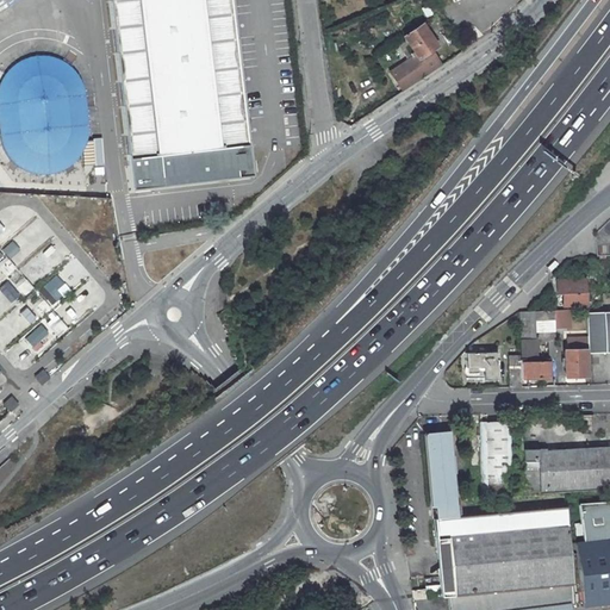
[(0,0),(0,11),(18,0),(0,0)]
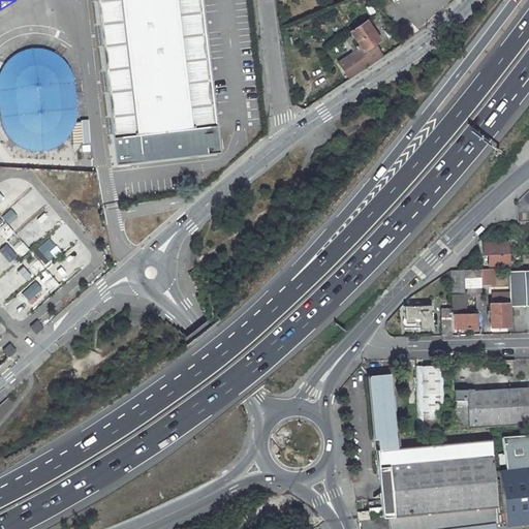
[(212,112),(198,0),(90,0),(110,164),(217,152),(212,112)]
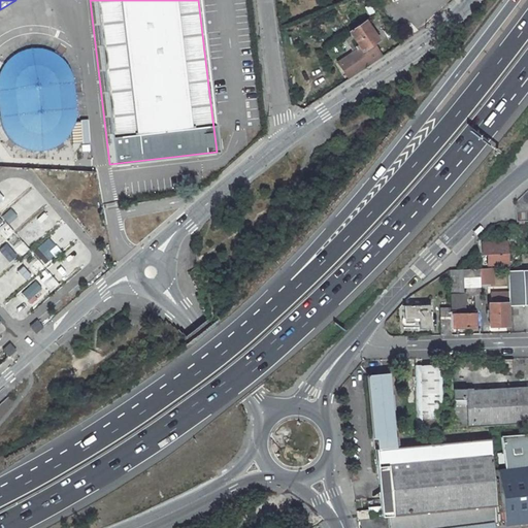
[(375,11),(381,9),(376,2),(371,4),(375,11)]
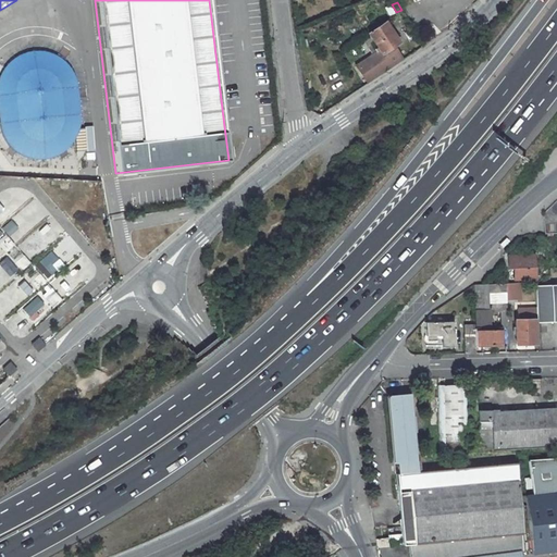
[(394,46),(399,42),(385,22),(369,34),(378,47),(375,49),(376,51),(356,65),(368,83),(403,60),(395,49),(384,57),(383,53),(394,46)]
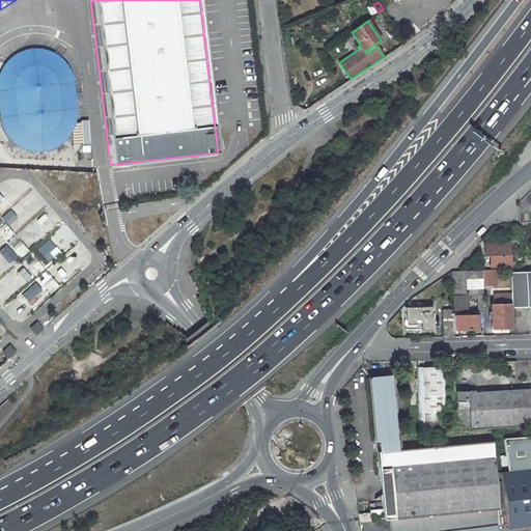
[(366,54),(376,47),(375,44),(365,51),(366,54)]
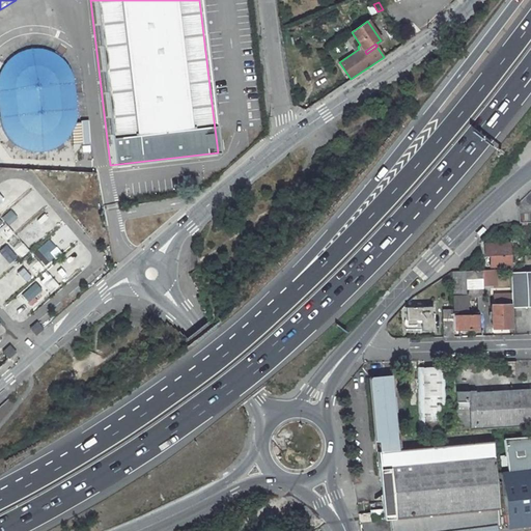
[(0,127),(4,136),(15,147),(24,151),(34,155),(46,152),(56,147),(65,141),(71,134),(76,120),(76,110),(73,82),(71,73),(64,63),(57,56),(51,52),(40,49),(33,49),(27,50),(18,53),(9,58),(1,68),(0,71),(0,127)]
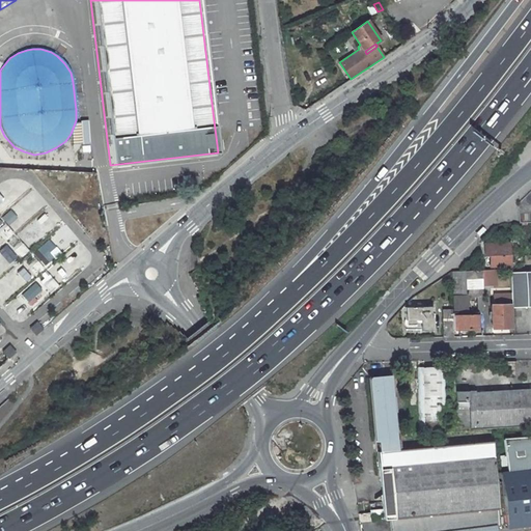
[(6,224),(18,219),(11,208),(1,215),(6,224)]
